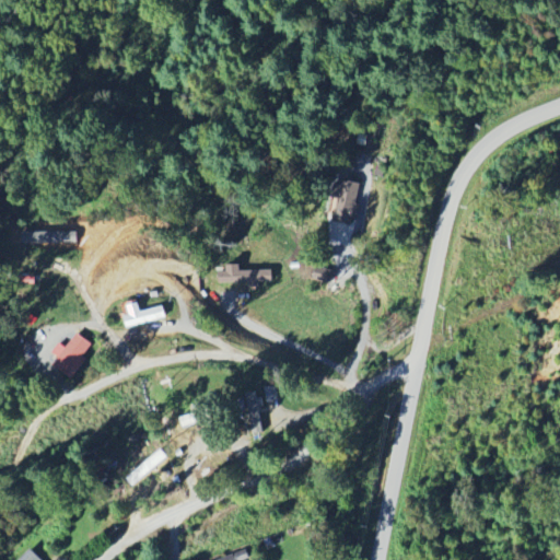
[(241,271),(241,265),(229,265),(229,271),(220,271),(220,283),(249,283),(249,289),(259,289),(259,282),(273,282),(272,270),(241,271)]
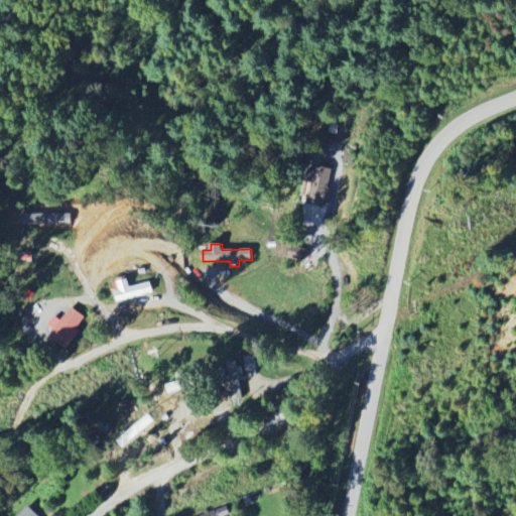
[(304,261),(307,249),(292,245),(289,256),(304,261)]
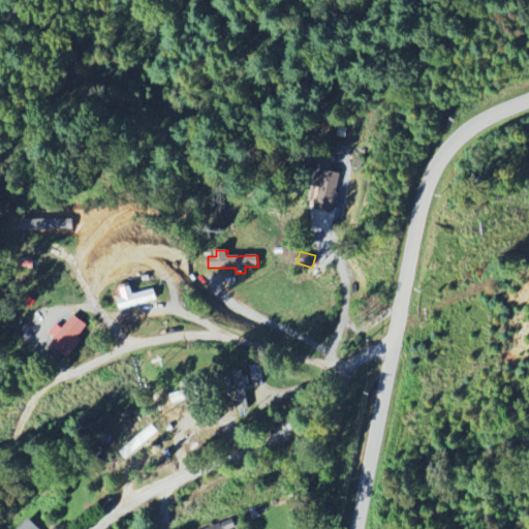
[(154,289),(133,294),(130,284),(119,287),(122,298),(117,299),(120,310),(157,300),(154,289)]
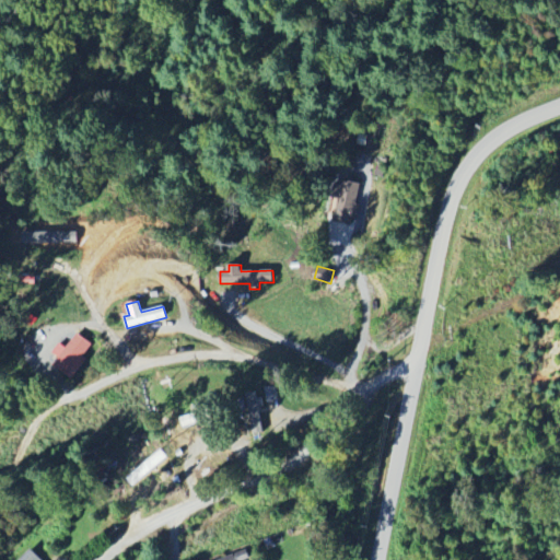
[(53,365),(71,378),(86,359),(83,357),(92,345),(77,334),(67,348),(59,342),(51,352),(58,358),(53,365)]
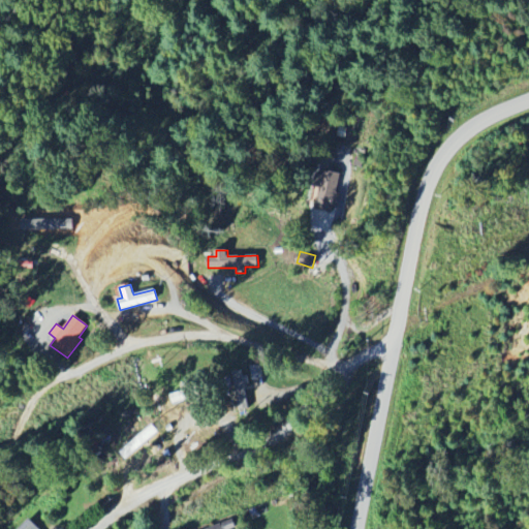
[(251,409),(247,369),(236,370),(240,410),(251,409)]
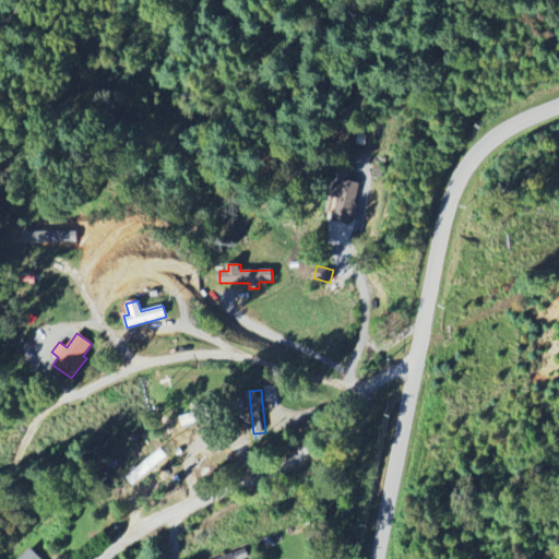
[(183,425),(207,420),(205,412),(181,416),(183,425)]
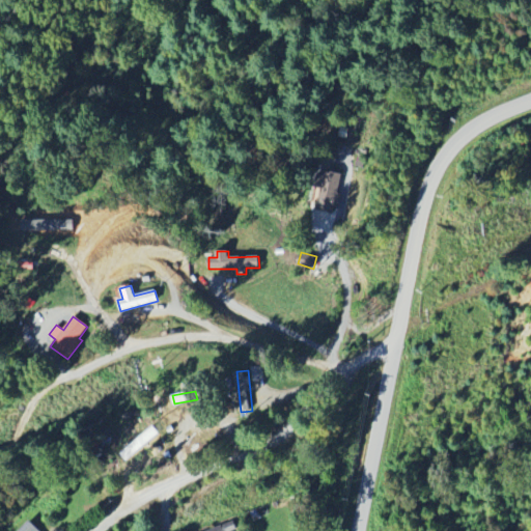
[(158,439),(152,429),(120,452),(127,460),(158,439)]
